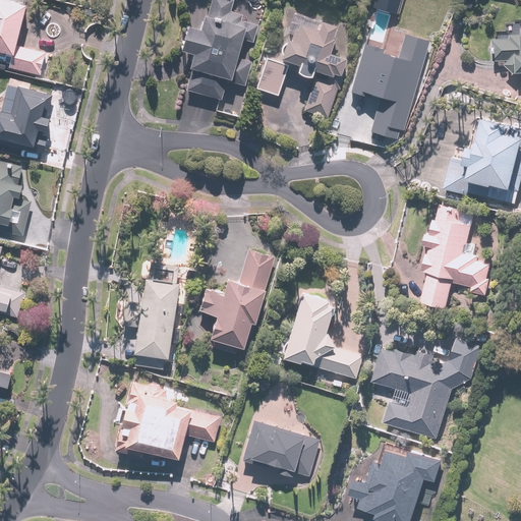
[(27,6),(4,0),(0,0),(0,50),(12,53),(8,68),(41,75),(47,52),(17,45),(27,6)]
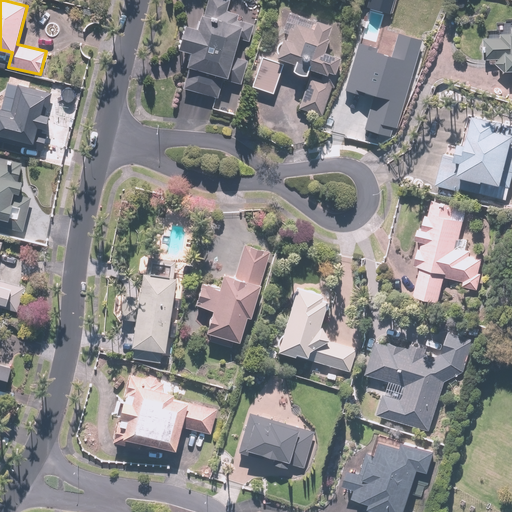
[(230,0),(229,0),(207,0),(198,30),(184,26),(177,49),(192,53),(188,66),(191,67),(184,89),(217,99),(222,81),(239,87),(248,59),(236,55),(240,42),(250,45),(256,26),(237,20),(239,13),(227,10),(230,0)]
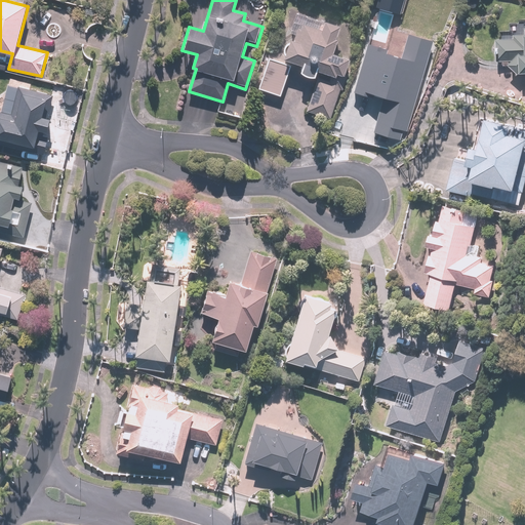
[(380,0),(379,5),(402,12),(405,0),(380,0)]
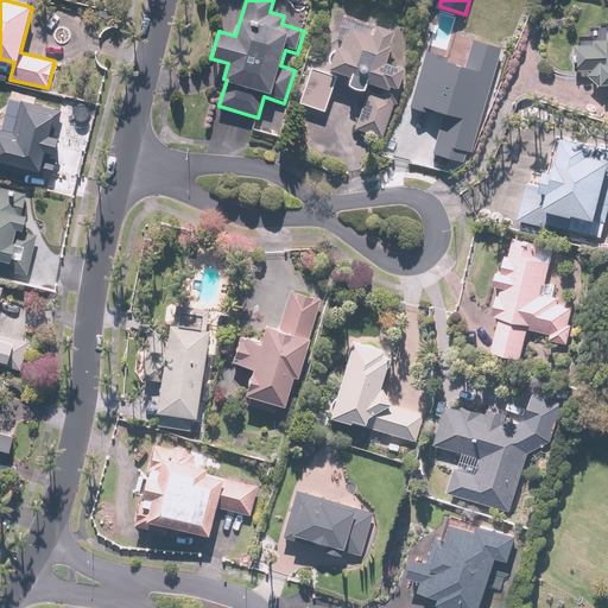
[(607,25),(596,25),(596,33),(593,33),(593,42),(582,42),(582,44),(577,44),(577,74),(589,74),(589,83),(603,83),(603,88),(607,88),(607,25)]
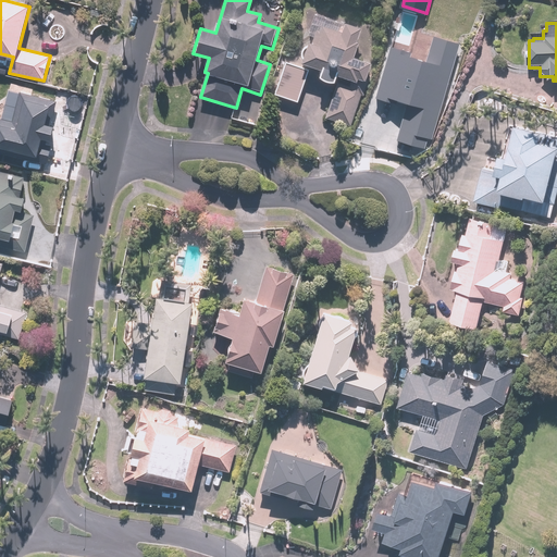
[(345,24),(342,34),(320,27),(314,46),(308,44),(301,64),(323,72),(321,78),(335,83),(324,119),(353,128),(372,64),(354,58),(362,29),(345,24)]
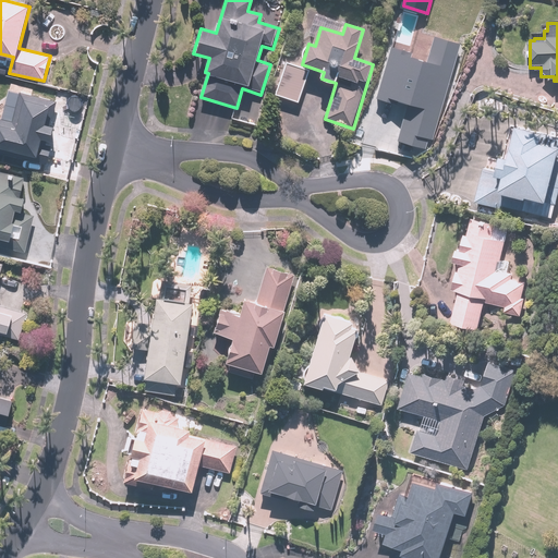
[(405,62),(408,53),(391,49),(375,105),(405,113),(397,144),(428,154),(460,45),(435,38),(426,68),(405,62)]
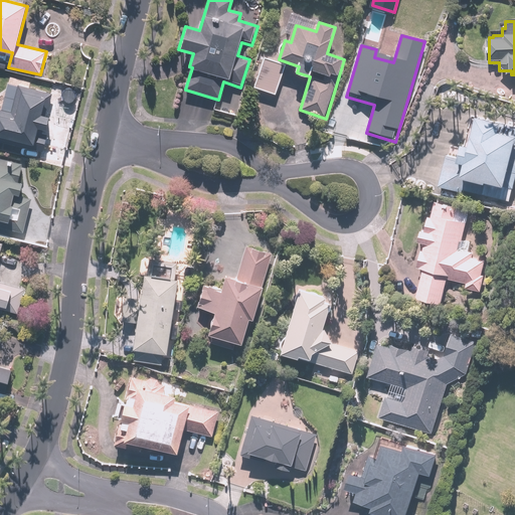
[(266,57),(254,87),(260,89),(258,96),(272,101),(286,65),(266,57)]
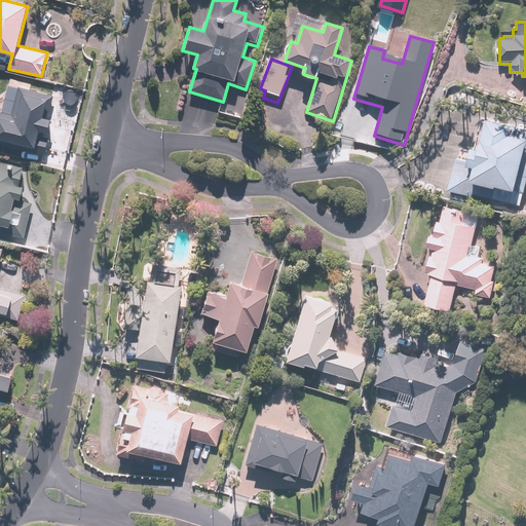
[(53,96),(13,85),(0,95),(0,144),(45,156),(50,135),(46,134),(50,118),(48,117),(53,96)]
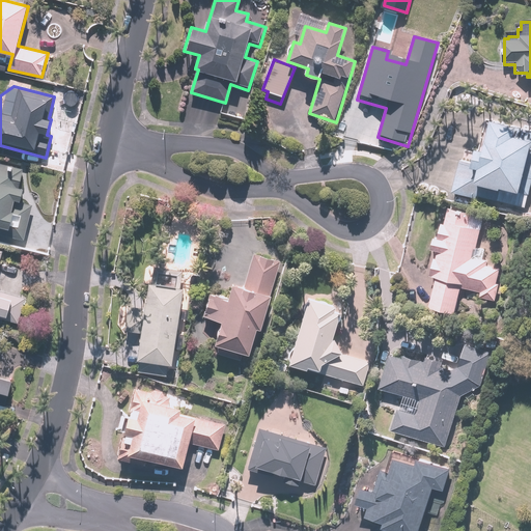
[(530,130),(493,120),(485,150),(478,148),(475,162),(463,159),(453,193),(526,211),(530,188),(530,130)]
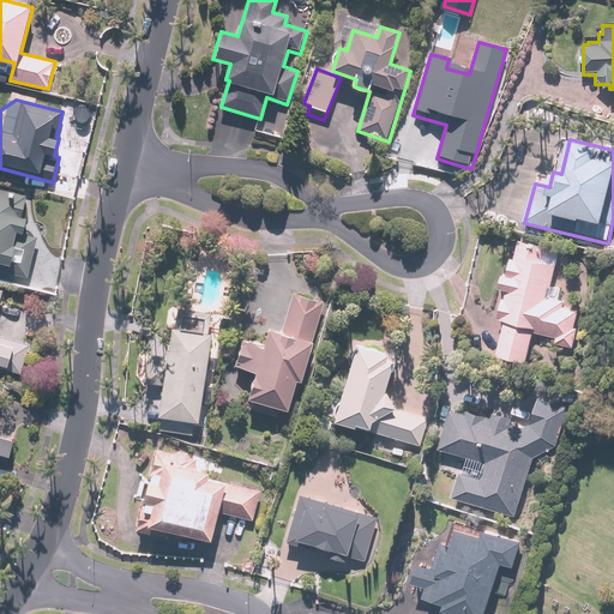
[(0,270),(28,278),(37,238),(23,234),(26,217),(23,217),(25,204),(17,202),(17,196),(0,192),(0,270)]
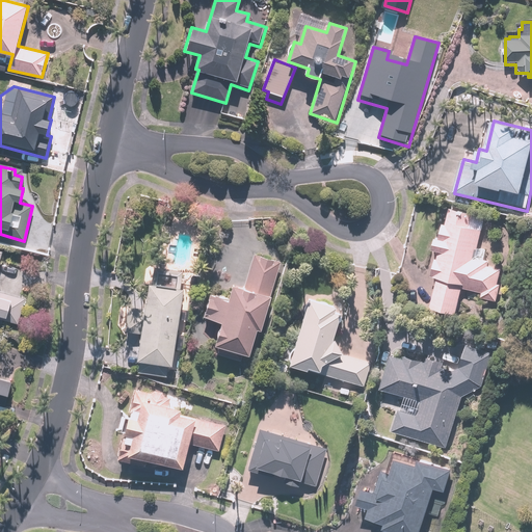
[(457,314),(461,289),(482,293),(480,299),(498,302),(504,269),(489,266),(489,262),(476,260),(481,229),(471,227),(473,214),(450,210),(448,222),(443,221),(440,240),(435,239),(423,308),(457,314)]
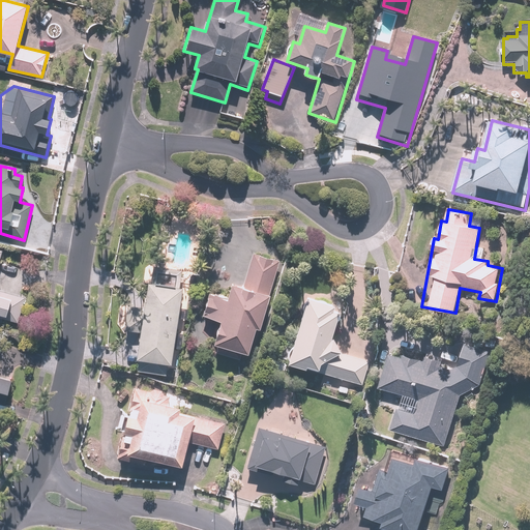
[(0,320),(20,325),(27,295),(0,288),(0,256),(2,249),(0,248),(0,320)]
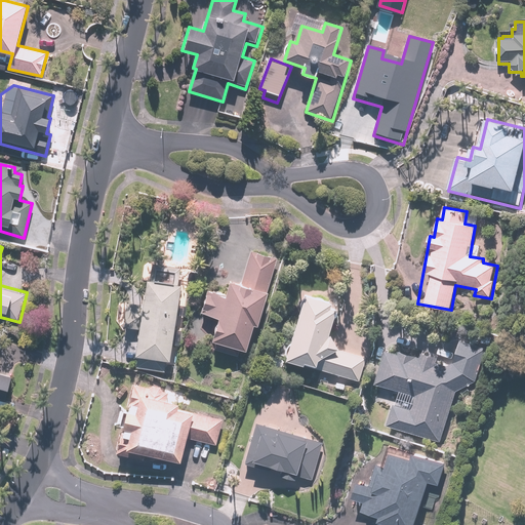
[(276,258),(251,250),(242,283),(230,279),(226,294),(206,288),(200,311),(218,317),(212,337),(215,338),(212,349),(237,356),(240,346),(246,348),(253,324),(258,326),(269,291),(267,290),(276,258)]
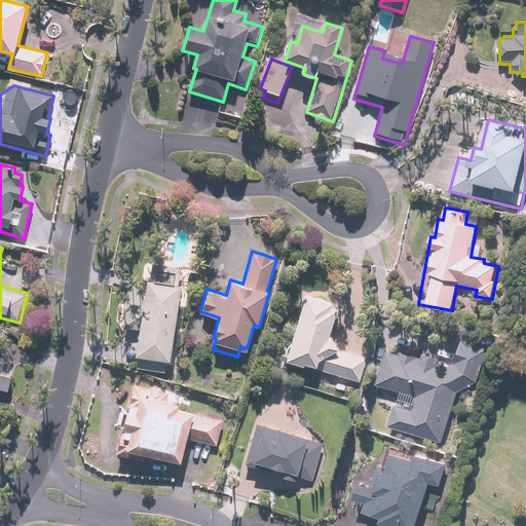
[(174,284),(176,273),(157,270),(155,280),(148,279),(136,358),(144,359),(142,369),(164,372),(165,362),(170,363),(182,285),(174,284)]
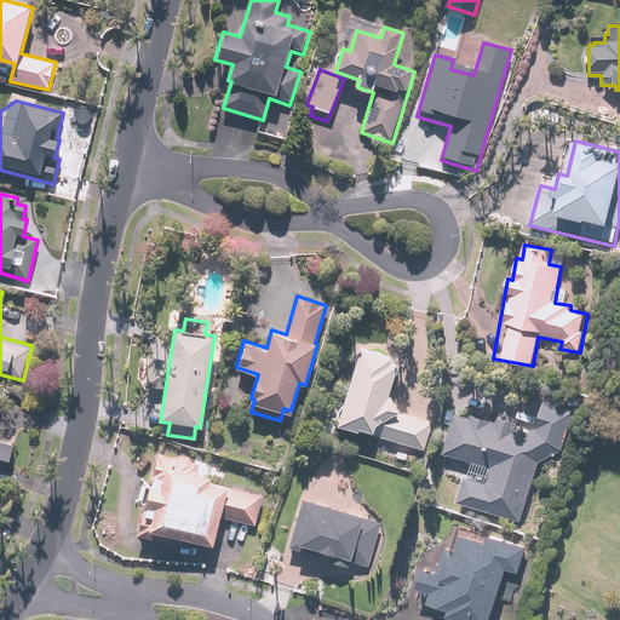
[(391,357),(360,348),(337,425),(425,452),(434,422),(399,412),(389,394),(397,365),(389,362),(391,357)]
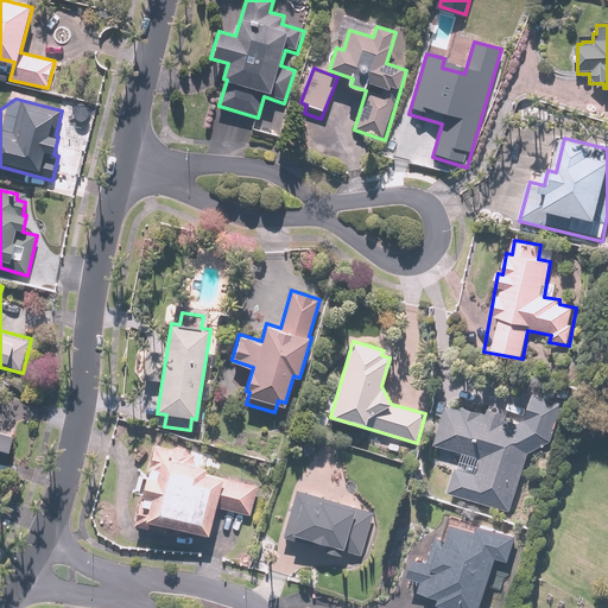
[(463,405),(463,409),(448,405),(436,443),(485,457),(479,475),(456,468),(449,494),(511,512),(529,453),(552,442),(564,403),(532,394),(526,418),(515,423),(508,420),(508,415),(487,410),(485,413),(476,412),(476,409),(463,405)]
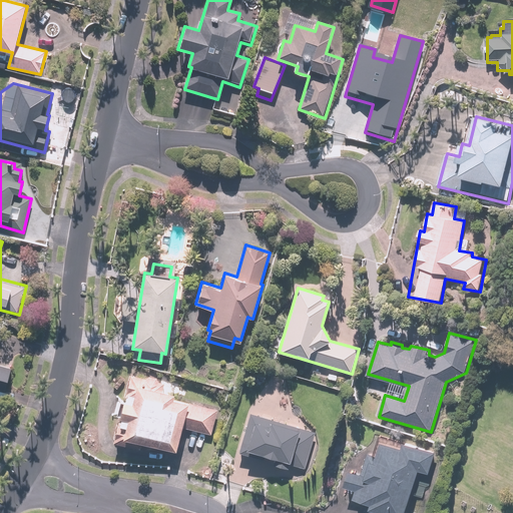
[(0,390),(6,392),(13,369),(0,364),(0,390)]
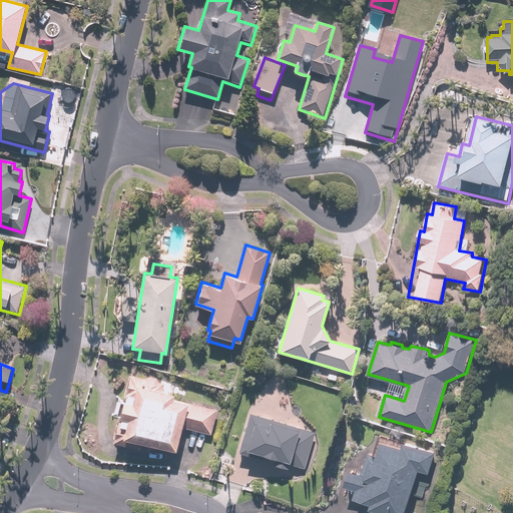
[(113,442),(141,449),(143,442),(176,451),(182,428),(211,435),(218,409),(174,398),(176,392),(162,388),(163,383),(131,375),(113,442)]
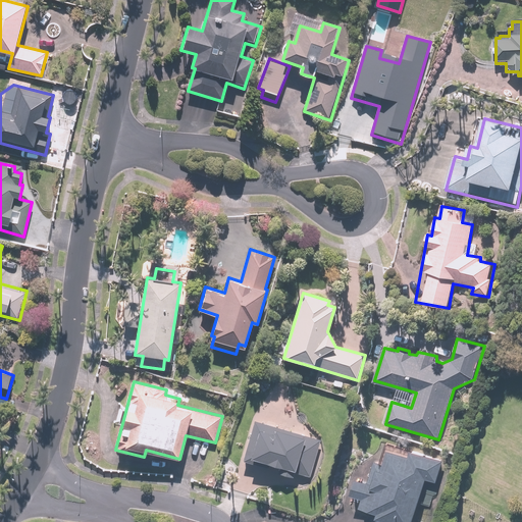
[(321,440),(254,420),(242,460),(309,479),(321,440)]
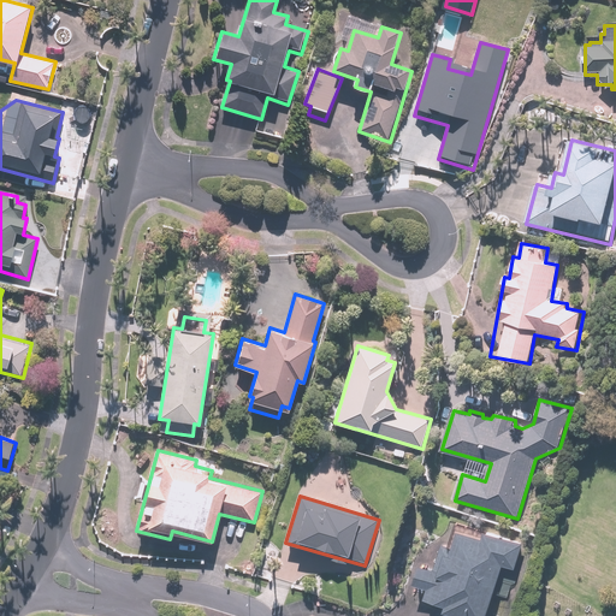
[(437,615),(440,615),(490,615),(503,566),(517,569),(525,542),(485,531),(483,538),(458,531),(454,548),(440,544),(434,568),(421,564),(416,584),(427,587),(425,597),(440,602),(437,615)]
